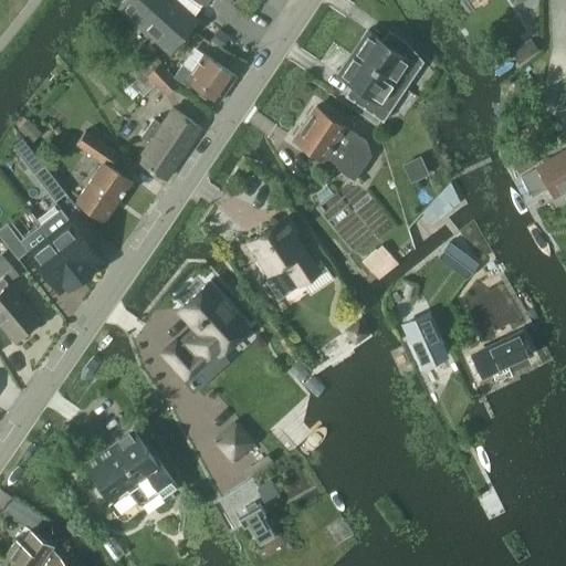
[(127,0),(119,10),(169,53),(199,20),(176,0),(127,0)]
